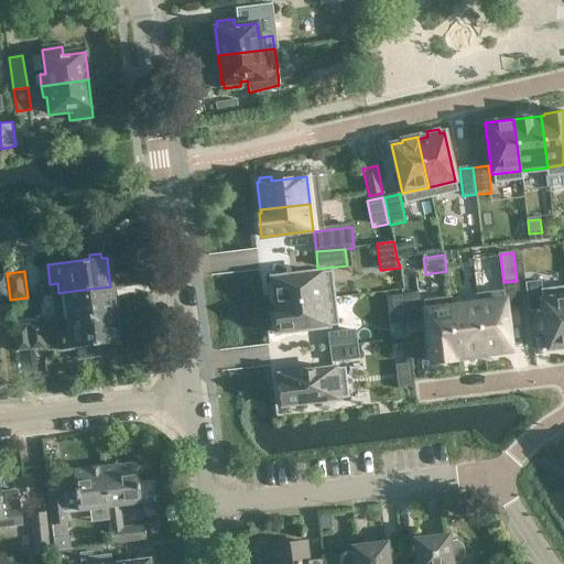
[(322,272),(272,278),(275,305),(325,300),(322,272)]
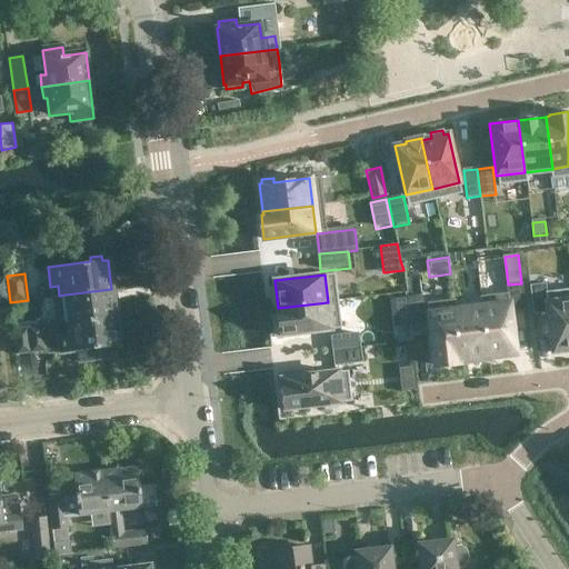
[(0,302),(10,302),(7,276),(0,277),(0,302)]
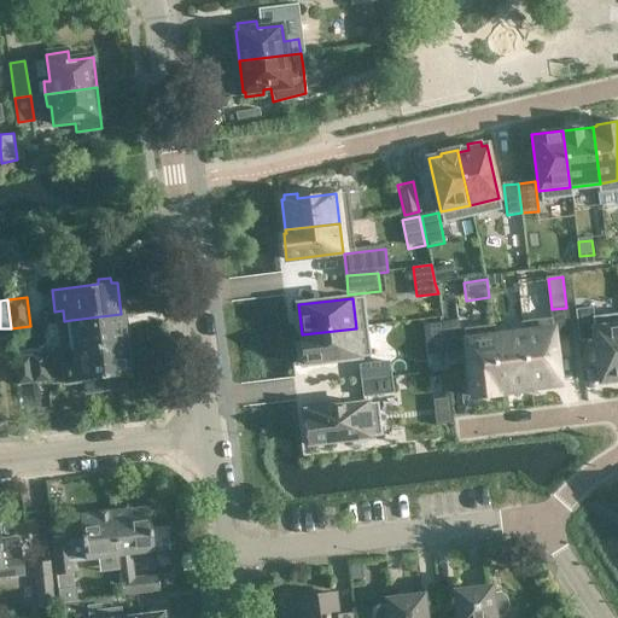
[(593,305),(576,308),(579,339),(594,337),(594,328),(595,328),(593,305)]
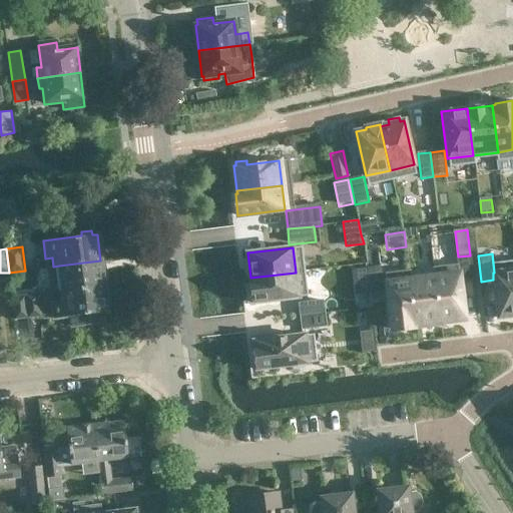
[(473,280),(470,255),(458,257),(460,274),(461,282),(473,280)]
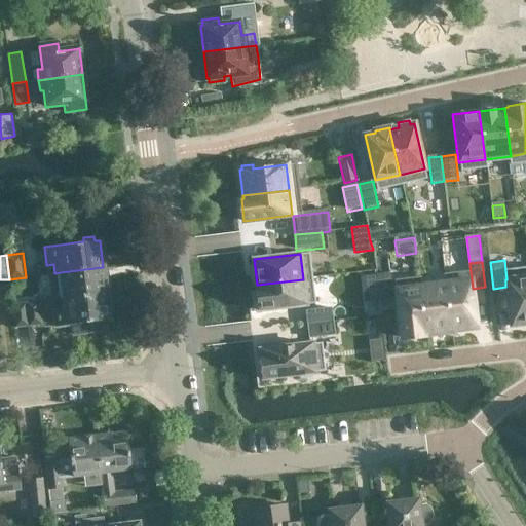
[(64,298),(106,294),(106,291),(109,290),(107,278),(104,279),(103,267),(61,272),(64,298)]
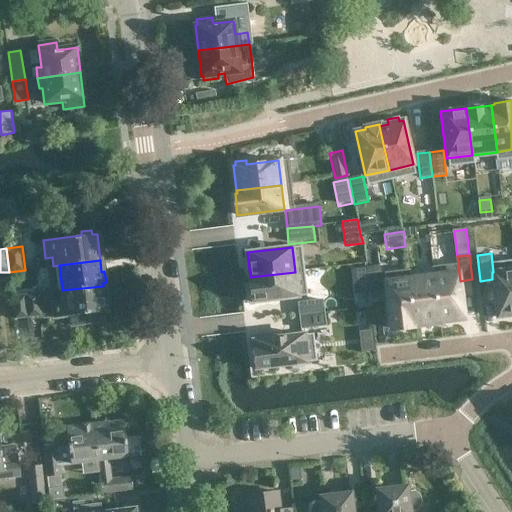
[(379,265),(366,267),(369,292),(382,290),(379,265)]
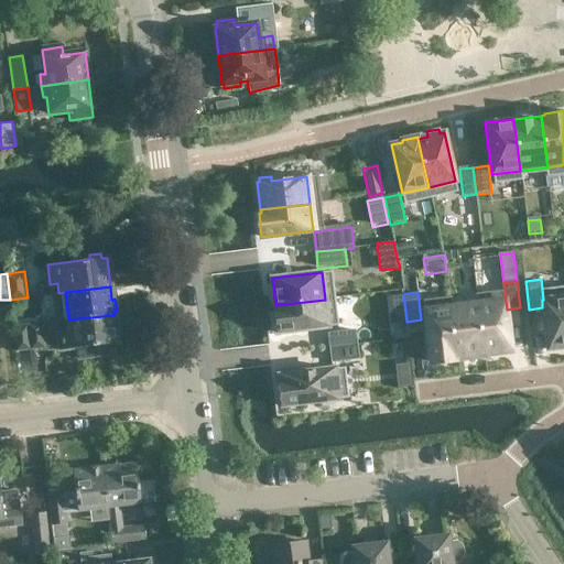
[(563,347),(563,296),(543,300),(542,300),(542,307),(548,349),(563,347)]
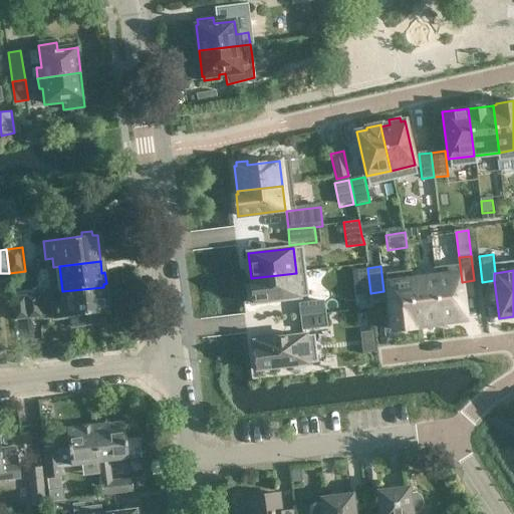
[(251,281),(249,281),(252,303),(299,297),(296,273),(251,278),(251,281)]
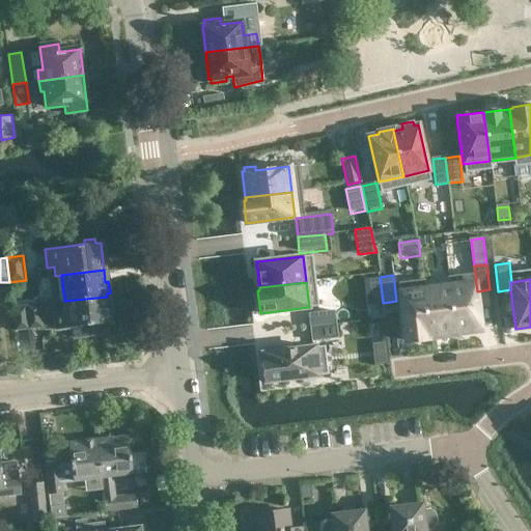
[(476,283),(450,286),(455,333),(481,330),(477,291),(476,283)]
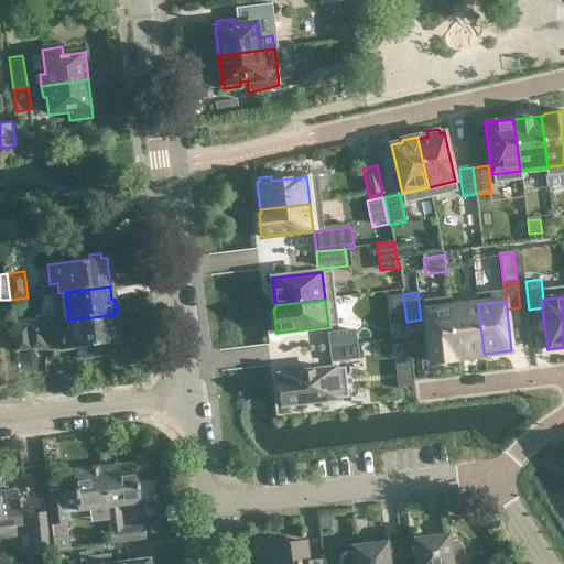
[(478,304),(452,307),(457,357),(469,355),(470,359),(483,358),(483,354),(484,354),(478,304)]
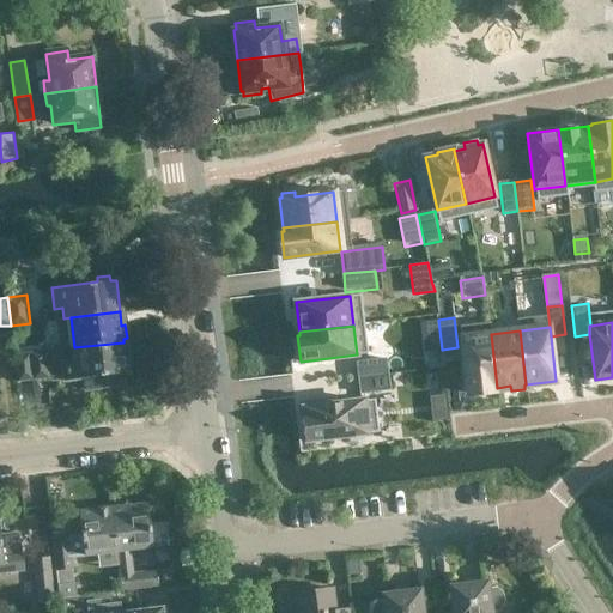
[(495,388),(497,388),(491,334),(461,338),(468,393),(495,390),(495,388)]
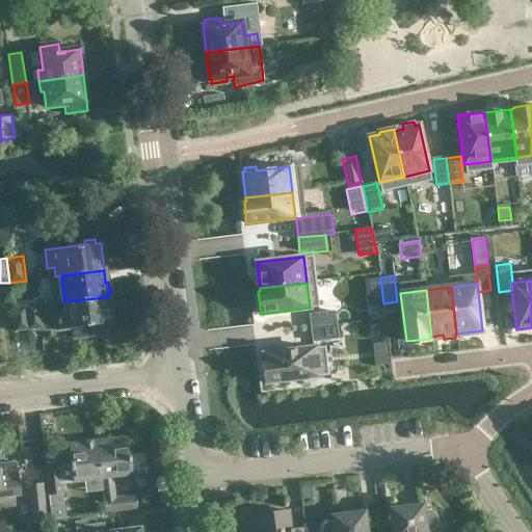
[(107,297),(64,301),(55,303),(56,313),(53,313),(55,330),(74,328),(75,337),(108,333),(107,324),(110,324),(107,297)]
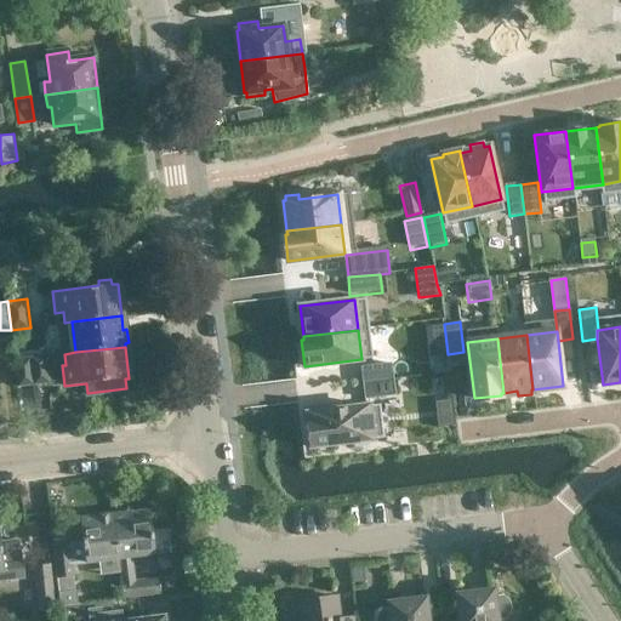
[(46,357),(32,359),(34,386),(50,383),(46,357)]
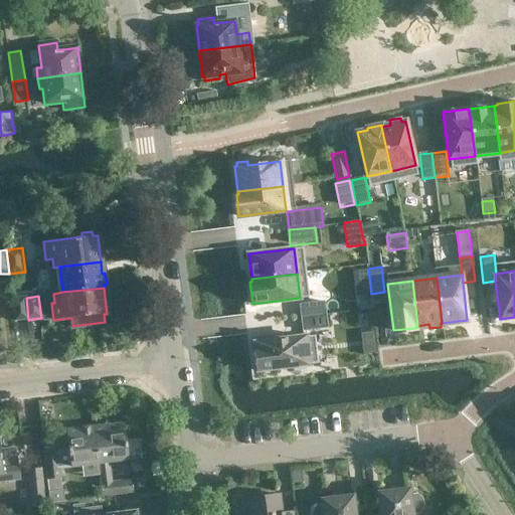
[(28,320),(26,298),(13,299),(16,321),(28,320)]
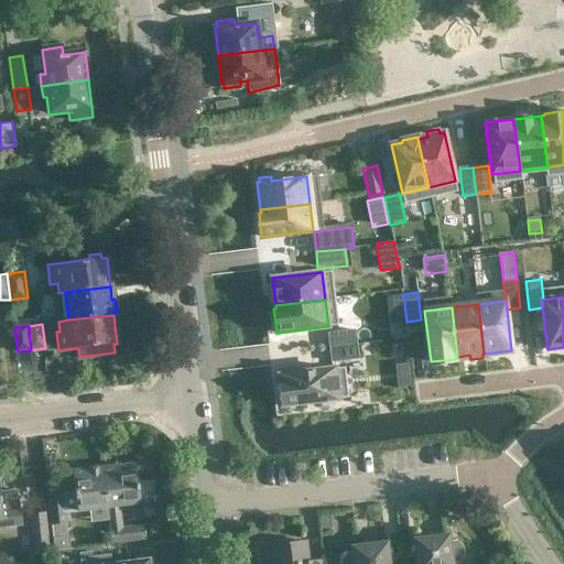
[(356,332),(328,335),(331,348),(358,345),(356,332)]
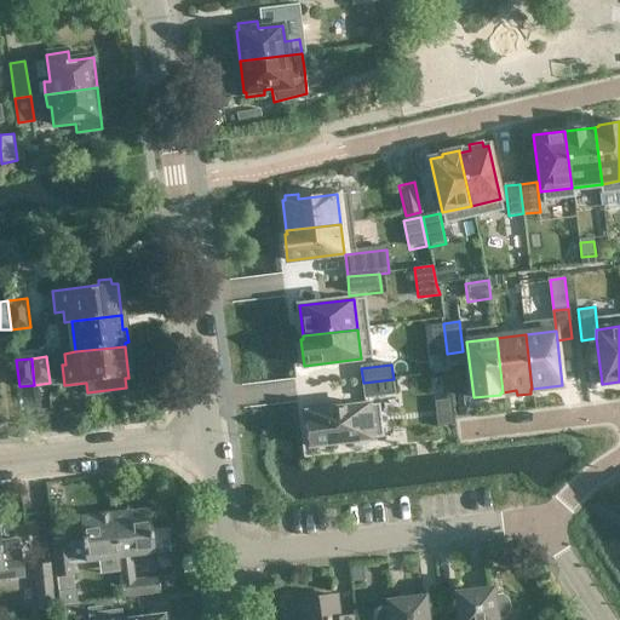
[(394,379),(363,383),(366,400),(395,396),(394,379)]
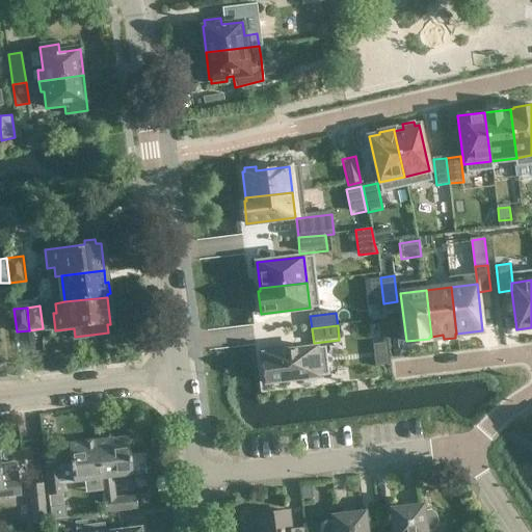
[(376,346),(378,366),(389,365),(386,345),(376,346)]
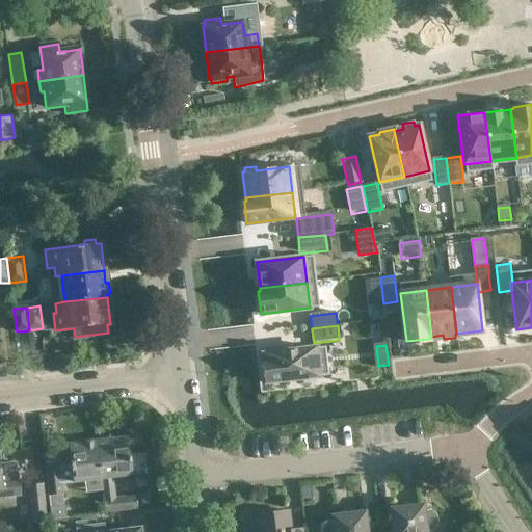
[(264,361),(262,361),(264,382),(303,378),(303,382),(316,380),(315,376),(319,376),(315,347),(263,353),(264,361)]
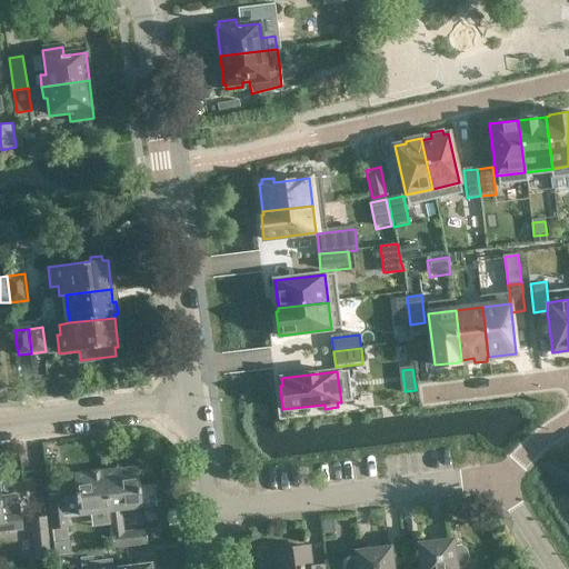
[(137,468),(105,472),(109,511),(113,549),(147,545),(145,527),(123,530),(121,510),(141,508),(141,506),(157,505),(155,483),(139,485),(137,468)]
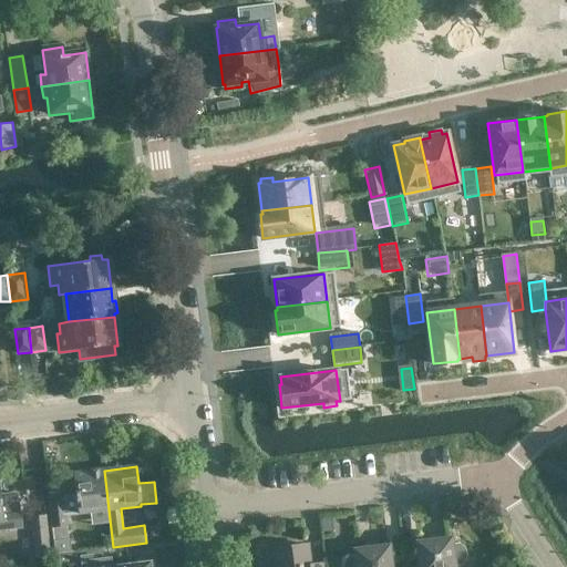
[(63,492),(47,494),(51,527),(66,526),(65,515),(109,509),(104,471),(73,474),(75,495),(63,496),(63,492)]
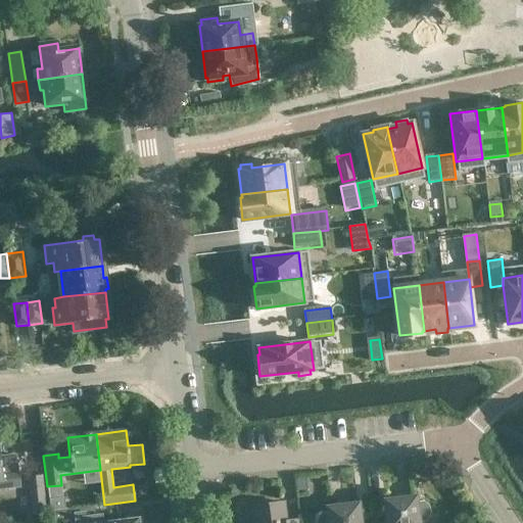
[(0,485),(4,485),(3,480),(10,479),(8,466),(1,467),(0,455),(0,485)]
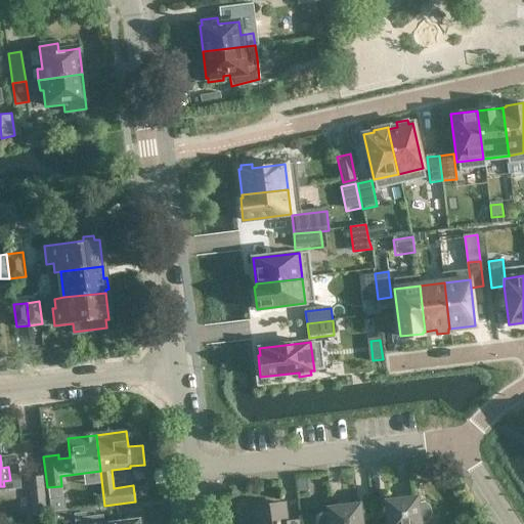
[(31,506),(44,504),(41,477),(28,478),(31,506)]
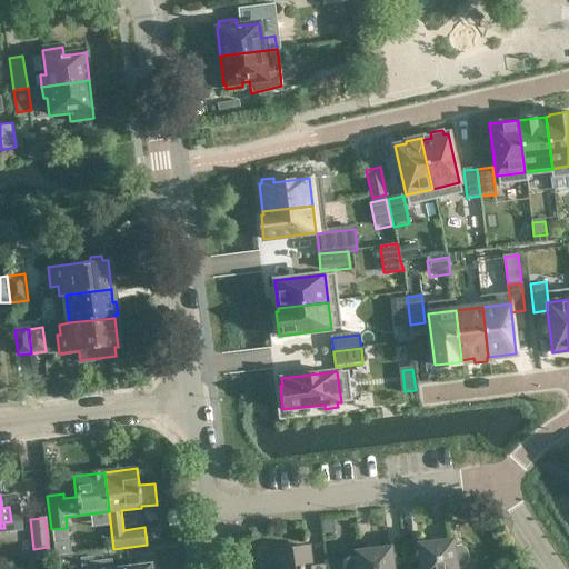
[(456,545),(455,539),(418,542),(421,568),(458,568),(465,567),(468,563),(470,559),(470,555),(468,550),(466,547),(461,545),(456,545)]
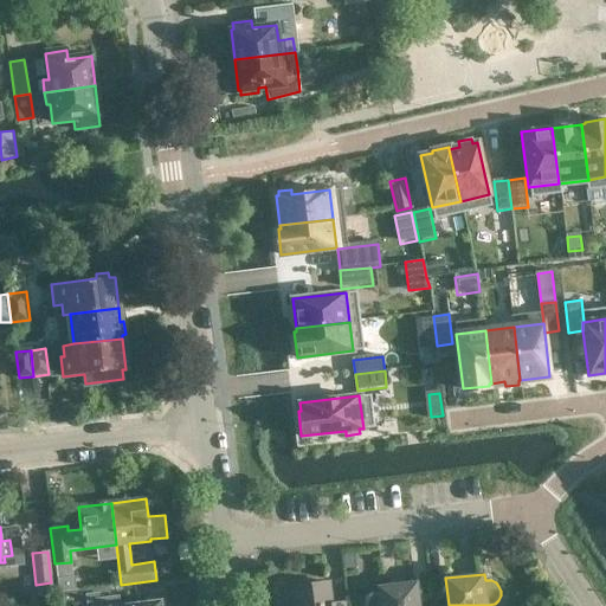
[(75,577),(58,578),(59,591),(76,590),(75,577)]
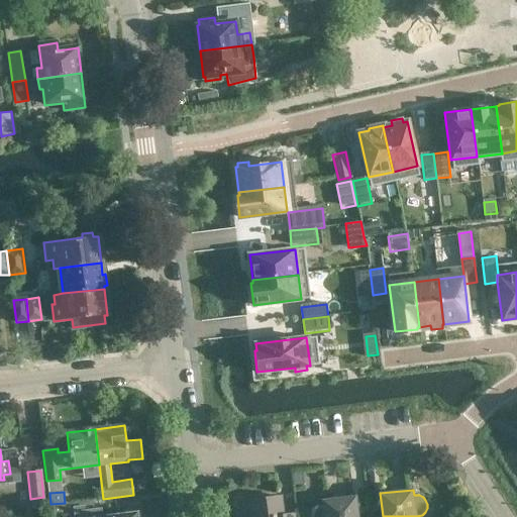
[(283,516),(281,496),(247,500),(249,516),(283,516)]
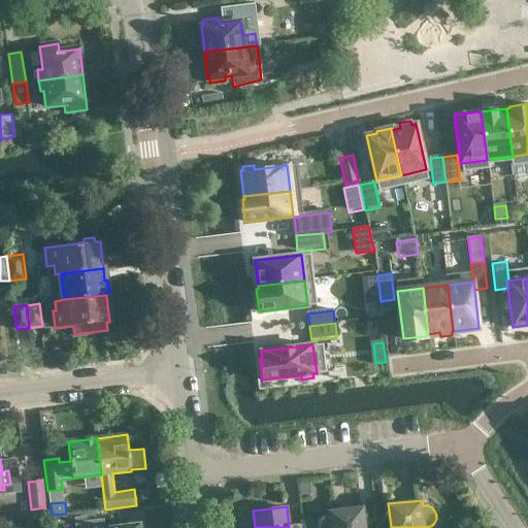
[(330,510),(330,517),(325,518),(323,520),(322,521),(321,522),(321,523),(320,525),(320,527),(319,527),(365,527),(363,506),(330,510)]
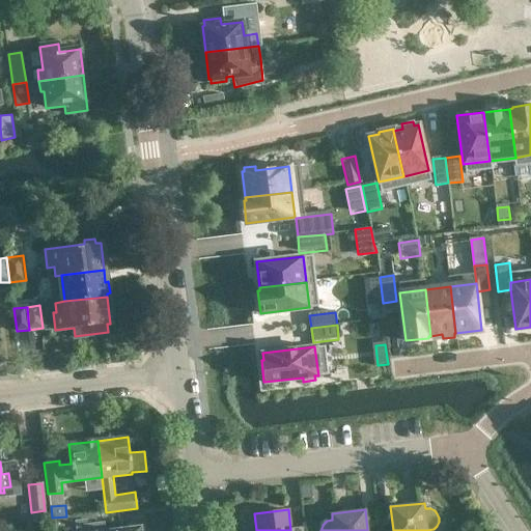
[(53,520),(53,530),(79,530),(78,516),(53,520)]
